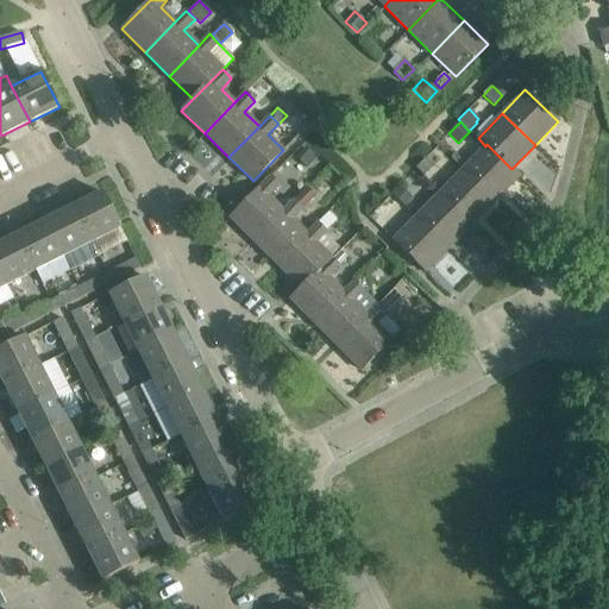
[(464,168),(496,200),(520,176),(512,169),(487,144),(485,146),(464,168)]
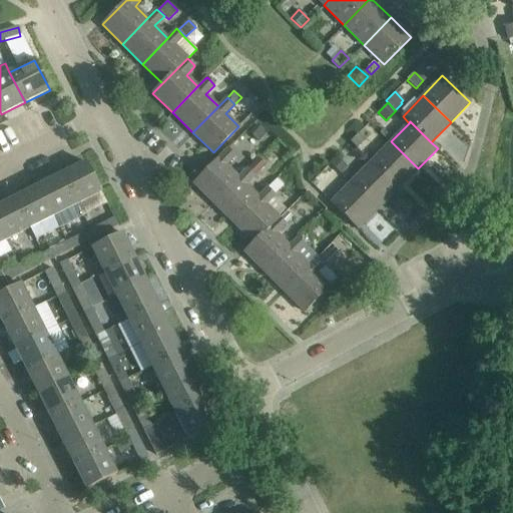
[(255,124),(248,132),(259,142),(267,133),(255,124)]
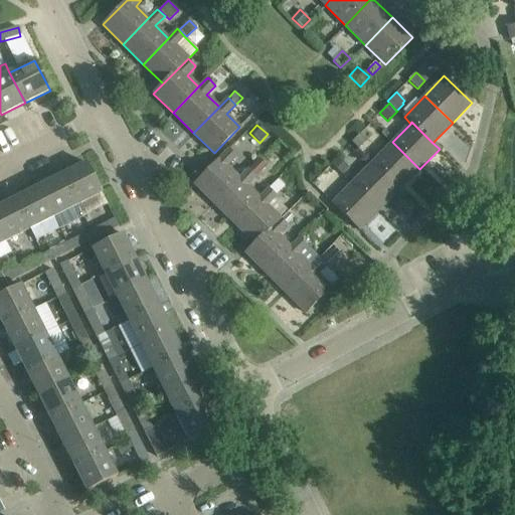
[(358,149),(365,142),(359,135),(352,143),(358,149)]
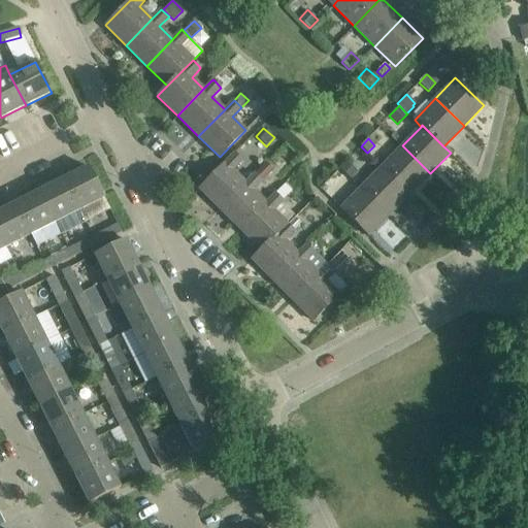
[(409,195),(430,173),(402,145),(382,167),(409,195)]
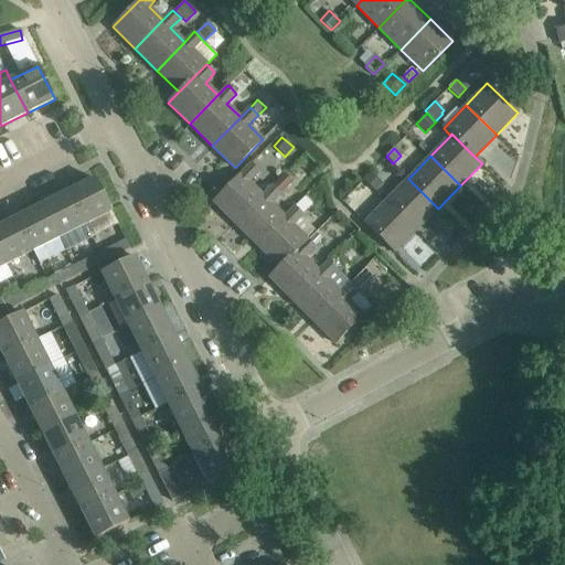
[(391,176),(397,169),(386,158),(380,164),(391,176)]
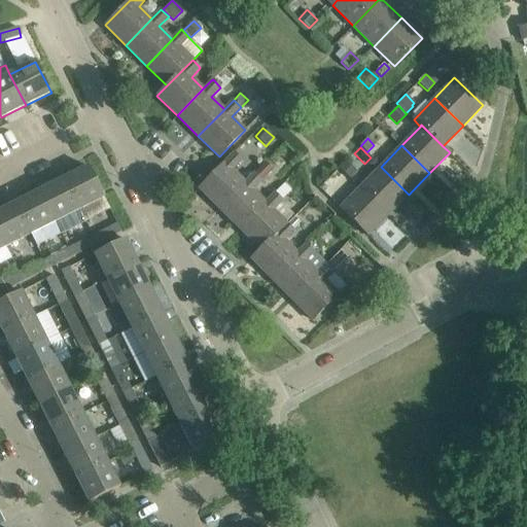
[(199,188),(219,209),(245,182),(233,170),(242,161),(235,152),(199,188)]
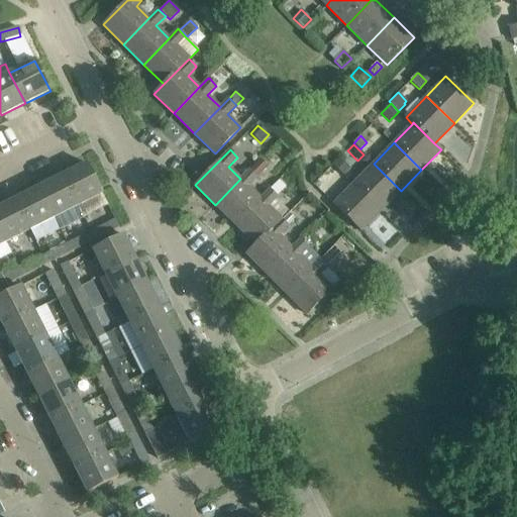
[(338,158),(333,164),(334,165),(344,175),(349,170),(338,158)]
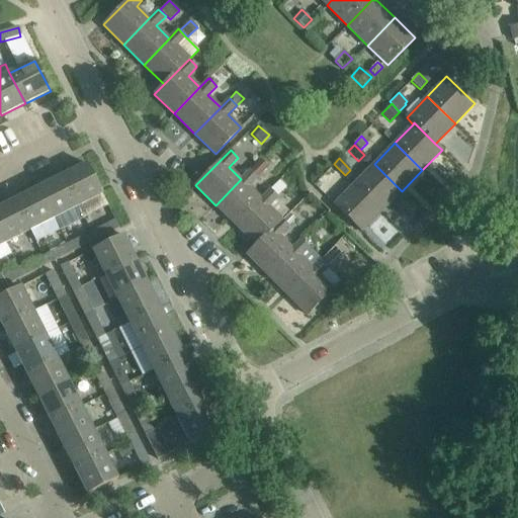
[(241,179),(216,205),(236,225),(261,199),(248,186),(258,177),(257,177),(265,169),(258,163),(251,171),(250,170),(241,179)]
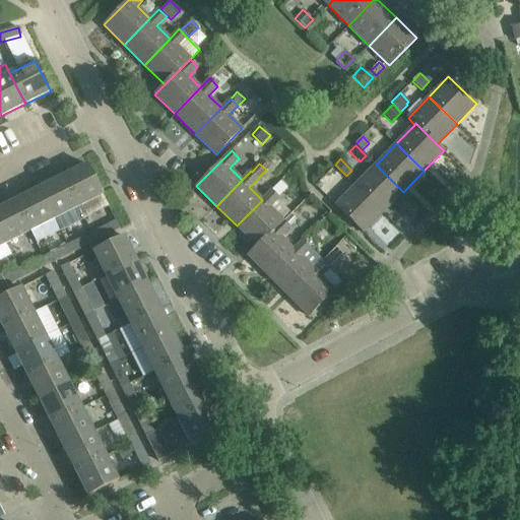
[(63,177),(78,207),(103,195),(87,165),(63,177)]
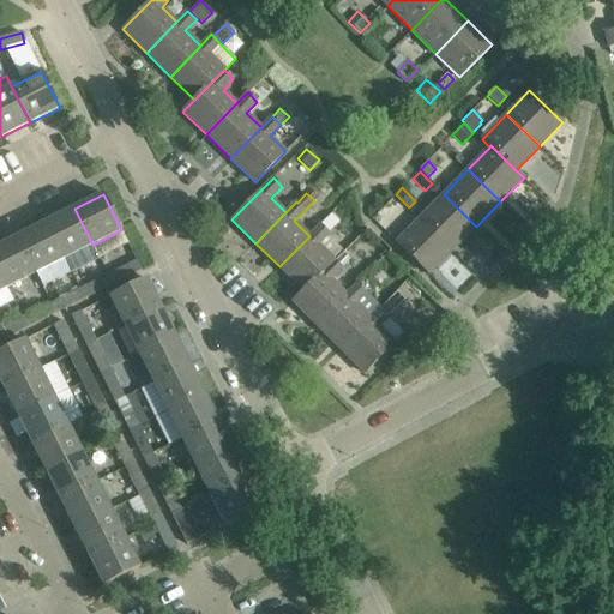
[(452,251),(476,227),(444,194),(420,218),(452,251)]
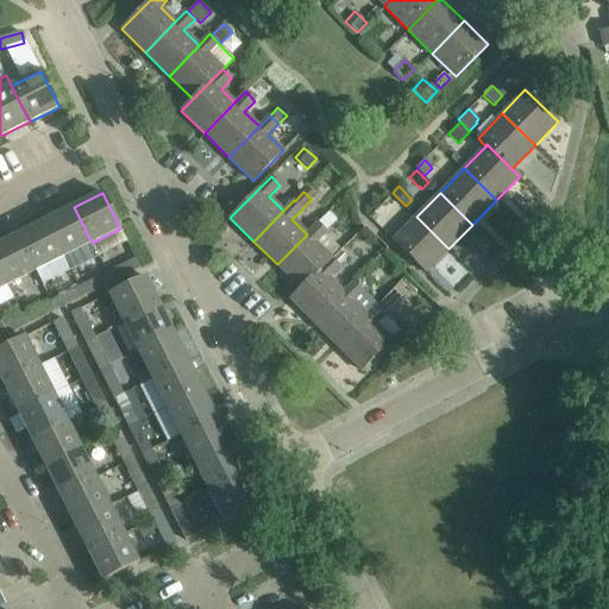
[(63,257),(92,243),(74,207),(45,221),(63,257)]
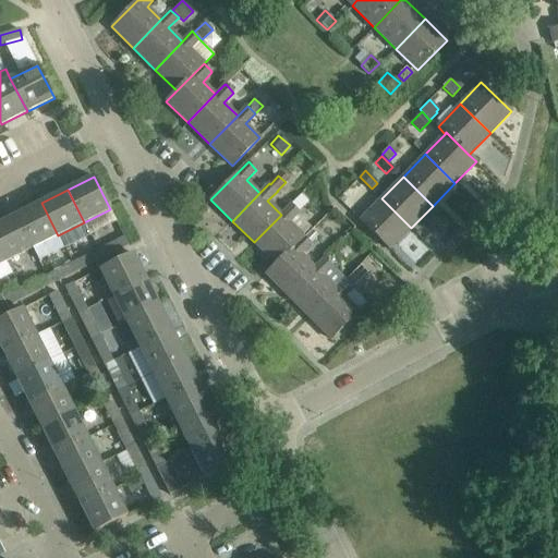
[(301,194),(281,215),(254,242),(276,264),(303,237),(302,235),(308,229),(295,216),(299,213),(298,210),(307,201),(301,194)]
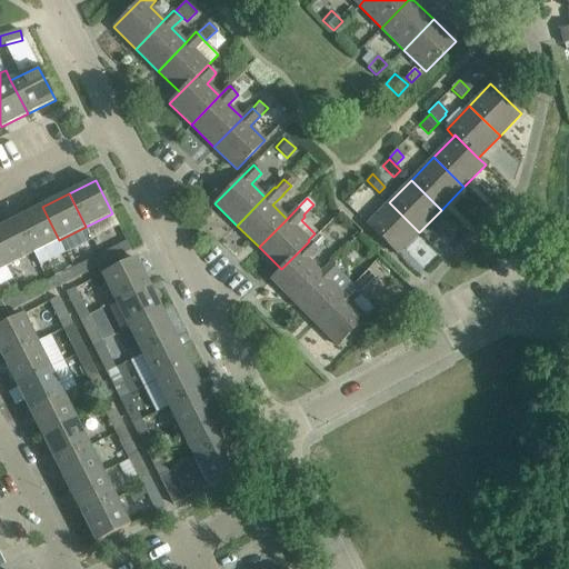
[(398,255),(419,232),(389,202),(367,225),(398,255)]
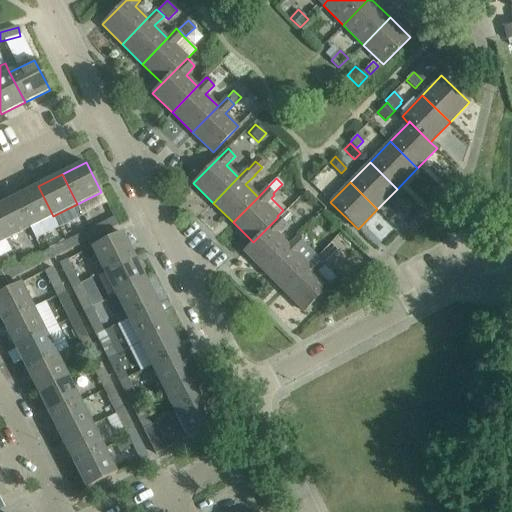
[(53,216),(38,186),(14,198),(29,228),(53,216)]
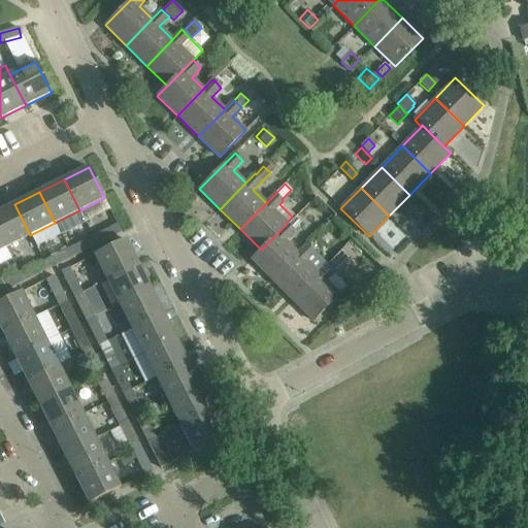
[(0,236),(6,248),(30,235),(14,204),(0,210),(0,236)]
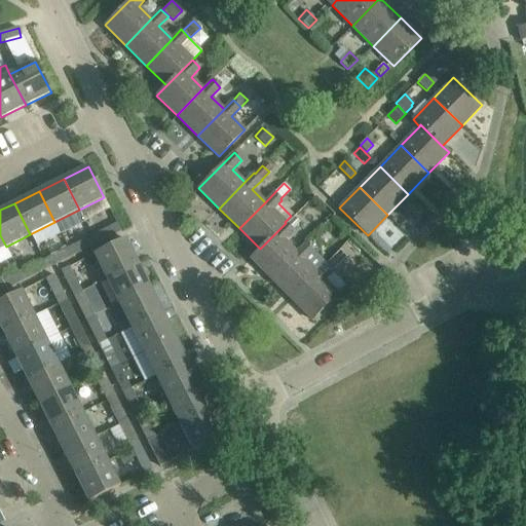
[(286,223),(260,249),(251,259),(270,278),(297,253),(284,239),(300,223),(293,217),(287,223),(286,223)]
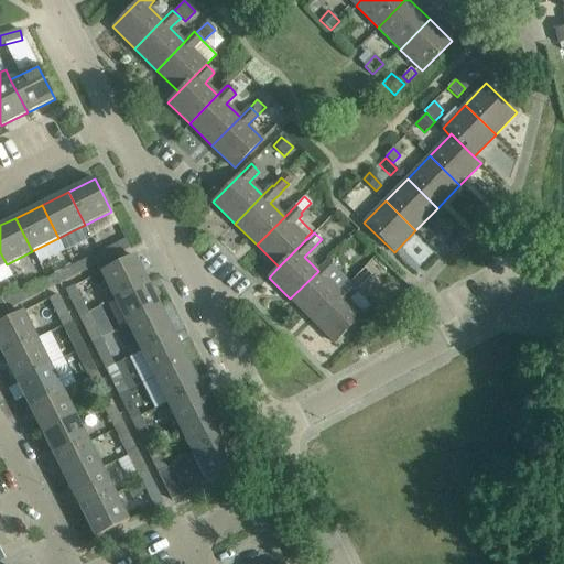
[(126,239),(99,252),(104,261),(130,248),(126,239)]
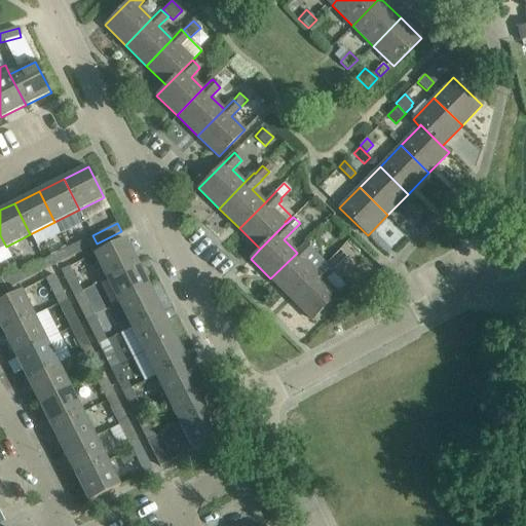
[(97,243),(92,235),(68,248),(72,256),(97,243)]
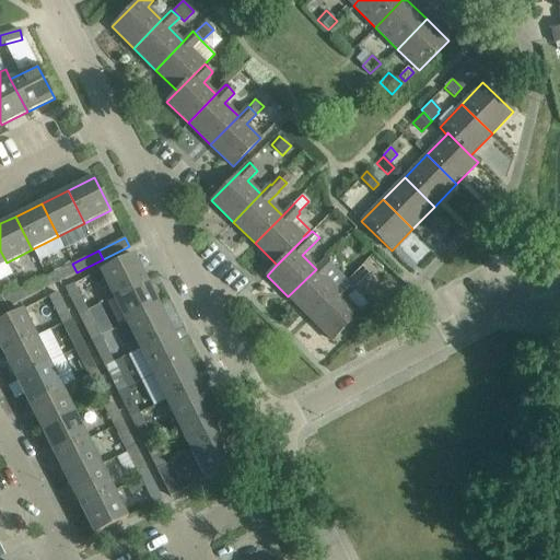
[(100,271),(113,298),(147,281),(132,254),(100,271)]
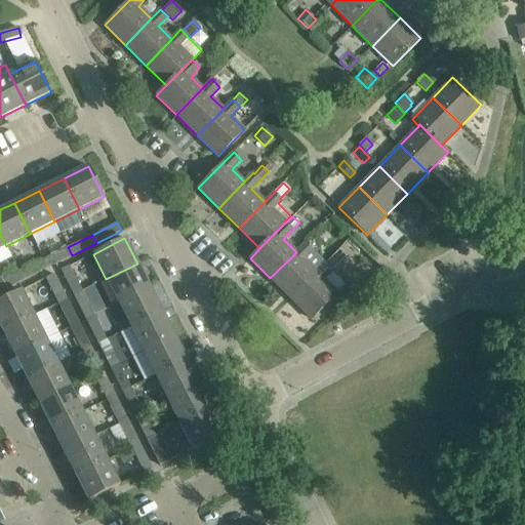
[(306,242),(296,252),(270,278),(290,298),(316,272),(304,259),(313,250),(306,242)]
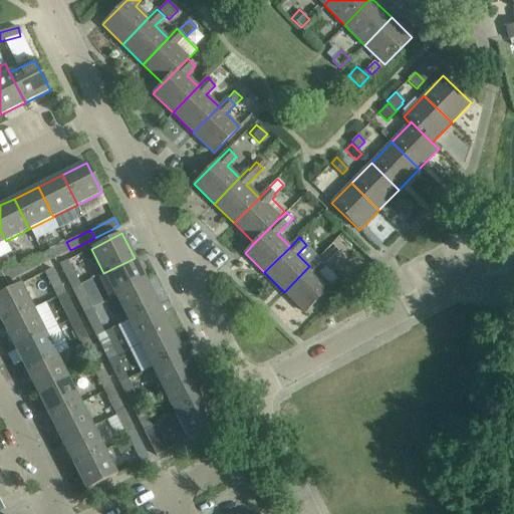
[(66,242),(42,254),(46,262),(70,250),(66,242)]
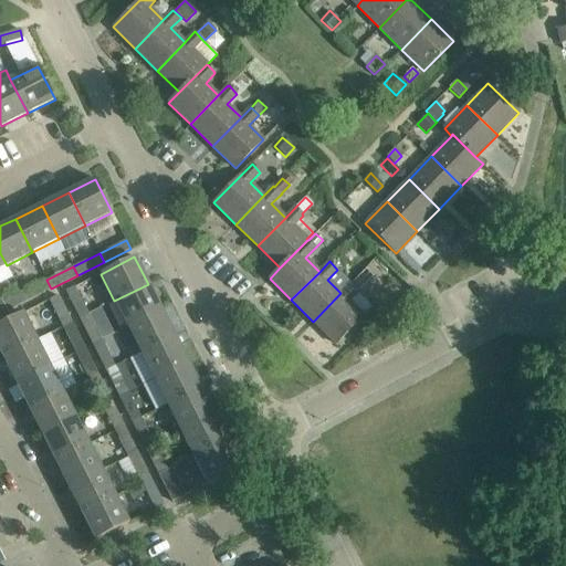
[(341,293),(313,322),(336,344),(350,328),(371,308),(356,293),(359,291),(358,290),(373,275),(366,269),(352,283),(341,293)]
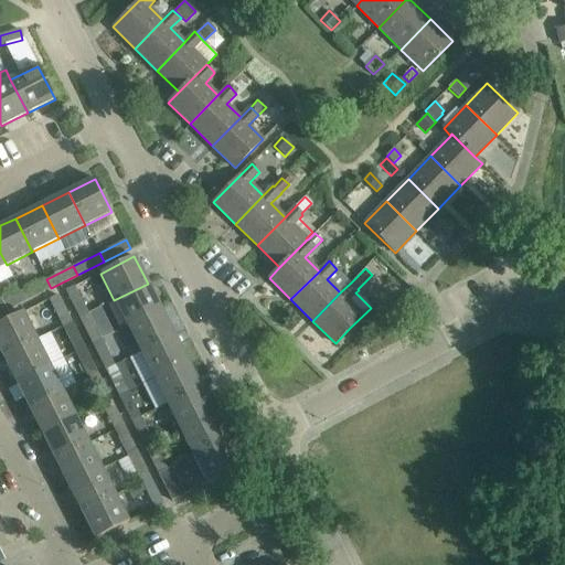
[(51,288),(46,279),(20,292),(24,301),(51,288)]
